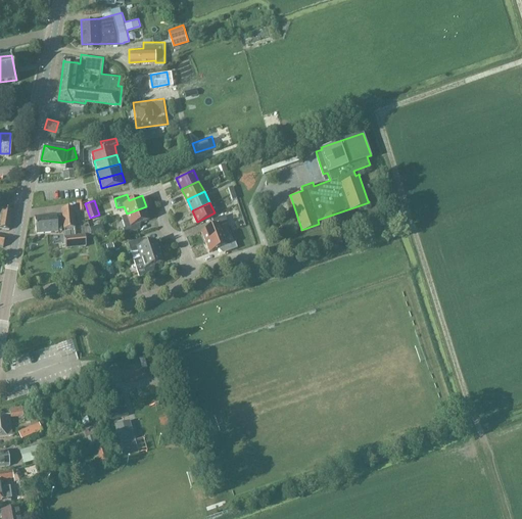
[(0,215),(11,217),(13,207),(0,204),(0,215)]
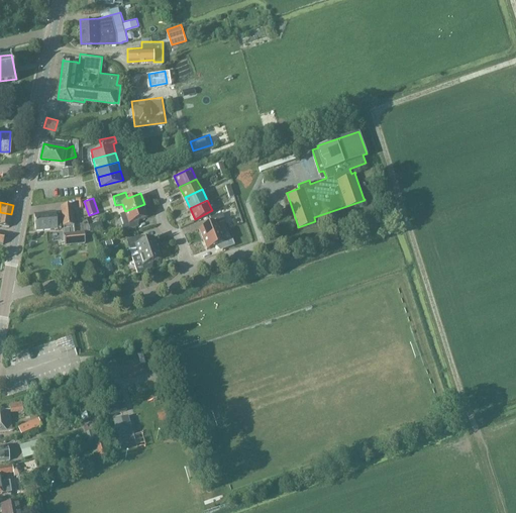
[(74,202),(62,203),(64,223),(81,222),(79,210),(75,210),(74,202)]
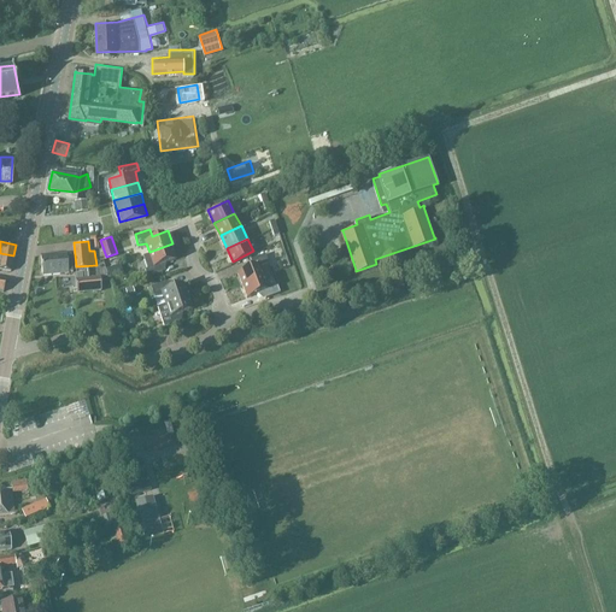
[(172,243),(150,252),(153,264),(145,266),(147,274),(163,269),(160,262),(176,257),(172,243)]
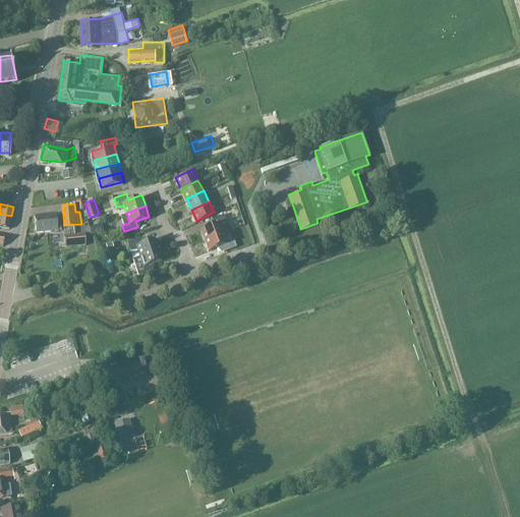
[(205,238),(224,231),(220,220),(226,218),(224,212),(212,217),(214,222),(200,227),(205,238)]
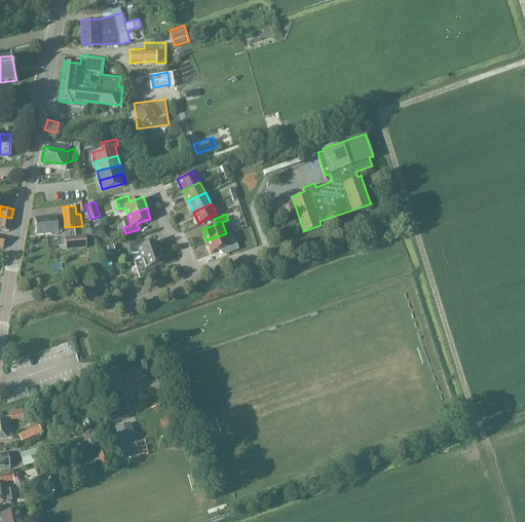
[(50,215),(36,216),(37,232),(60,231),(59,216),(50,216),(50,215)]
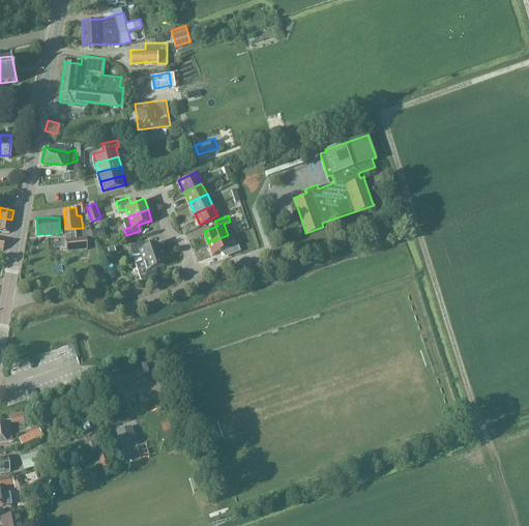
[(0,228),(10,230),(11,220),(0,217),(0,228)]
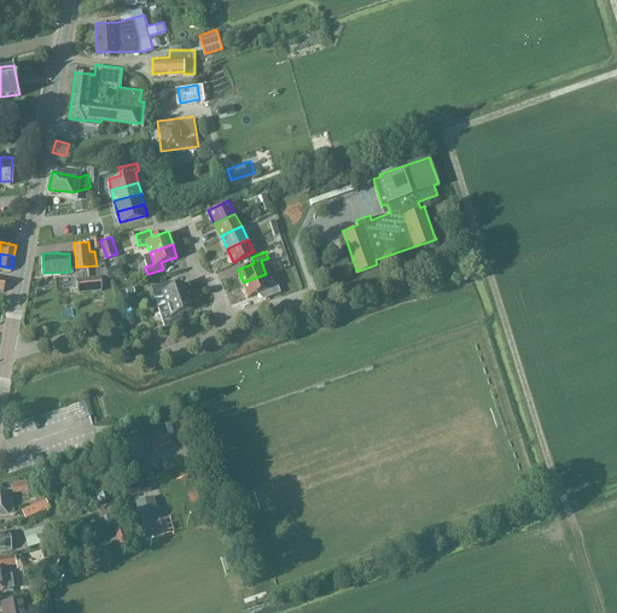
[(100,274),(76,275),(77,290),(102,287),(100,274)]
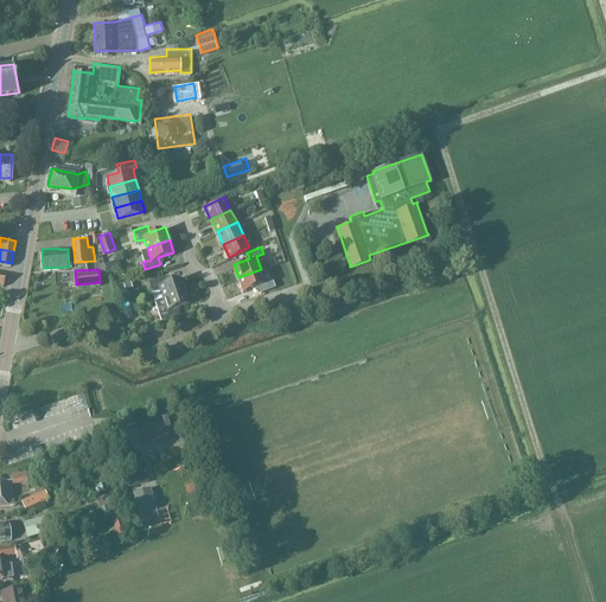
[(261,269),(238,277),(243,289),(259,283),(262,290),(276,285),(273,277),(266,281),(261,269)]
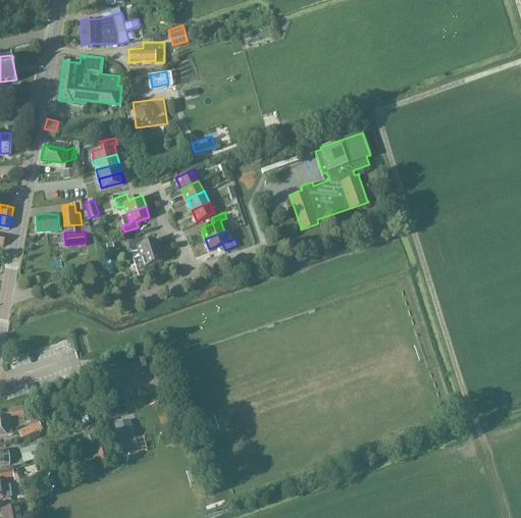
[(140,255),(160,248),(156,238),(143,242),(141,236),(127,240),(131,249),(138,248),(140,255)]
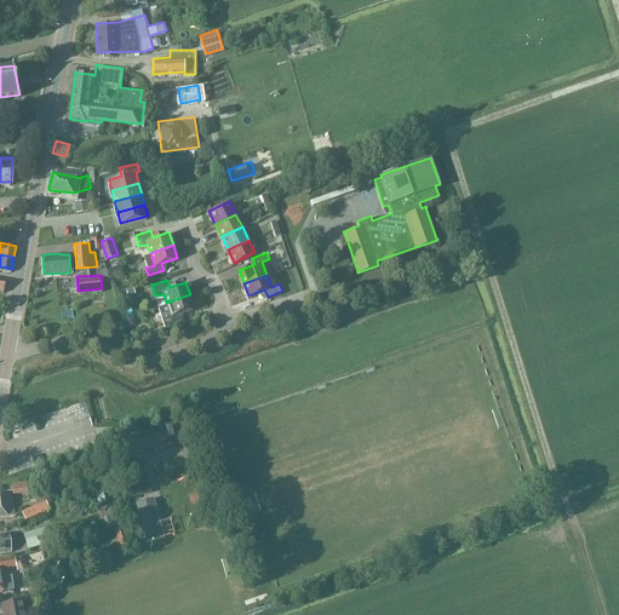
[(190,294),(166,303),(159,305),(165,325),(181,320),(178,312),(194,308),(190,294)]
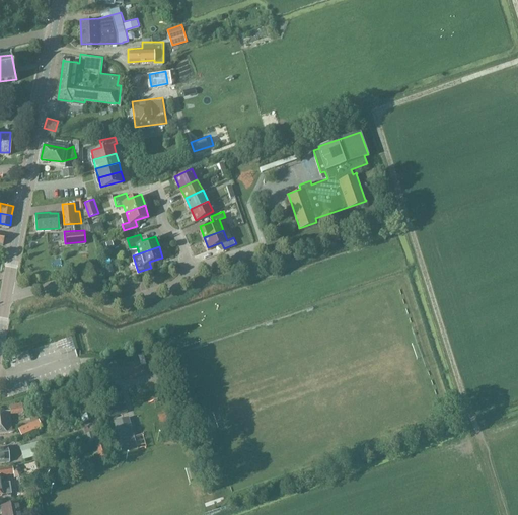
[(117,367),(136,365),(134,356),(116,358),(117,367)]
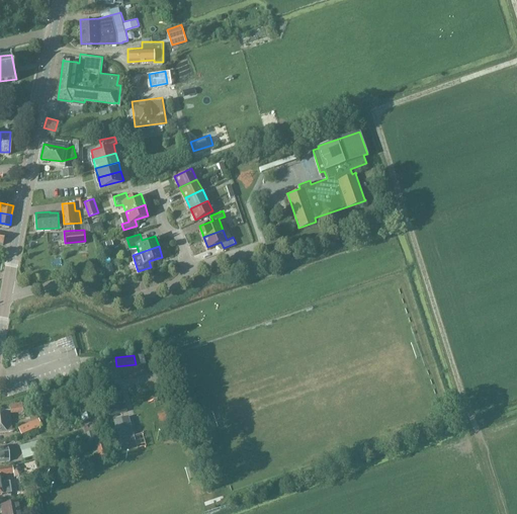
[(140,369),(142,376),(134,378),(135,384),(151,380),(147,367),(140,369)]
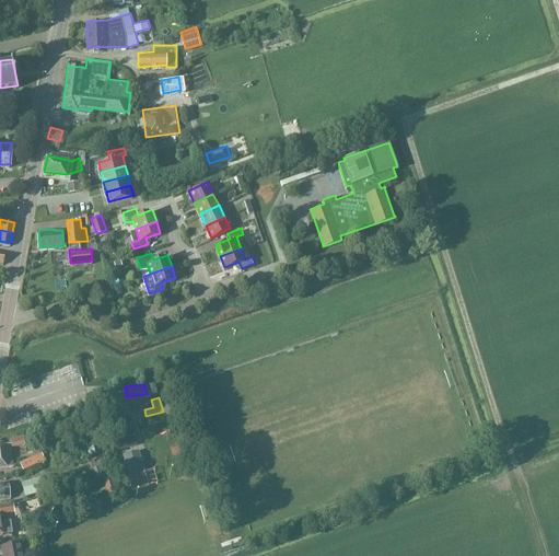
[(120,448),(138,442),(130,414),(112,418),(120,448)]
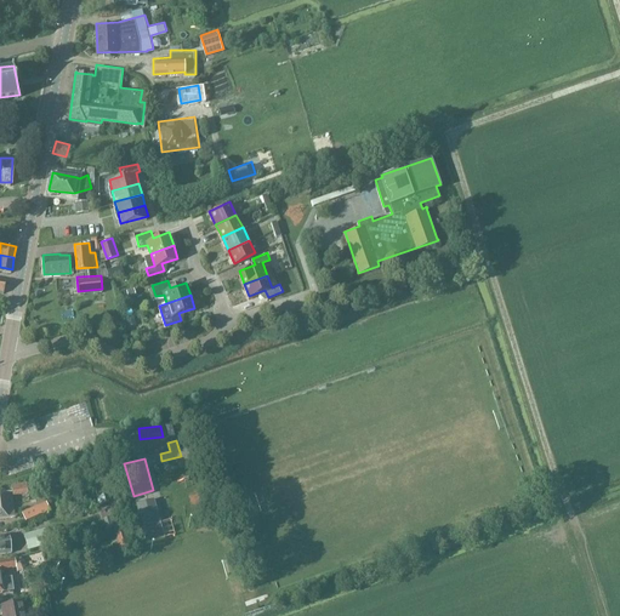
[(13,489),(0,489),(0,515),(5,515),(16,513),(13,491),(29,489),(28,482),(22,483),(22,480),(12,482),(13,489)]
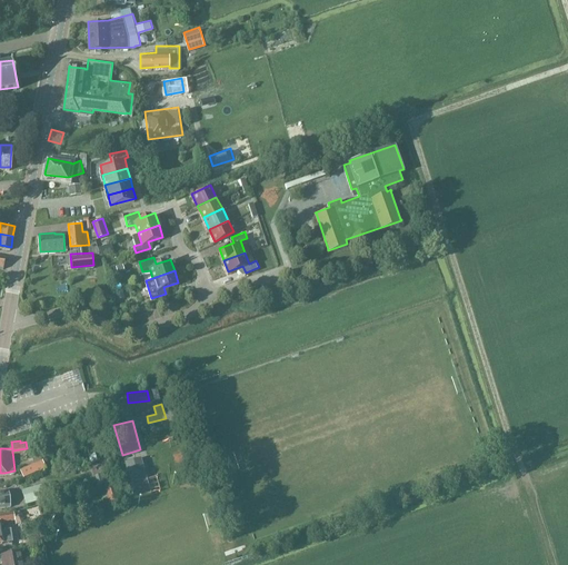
[(130,482),(148,476),(142,455),(125,461),(130,482)]
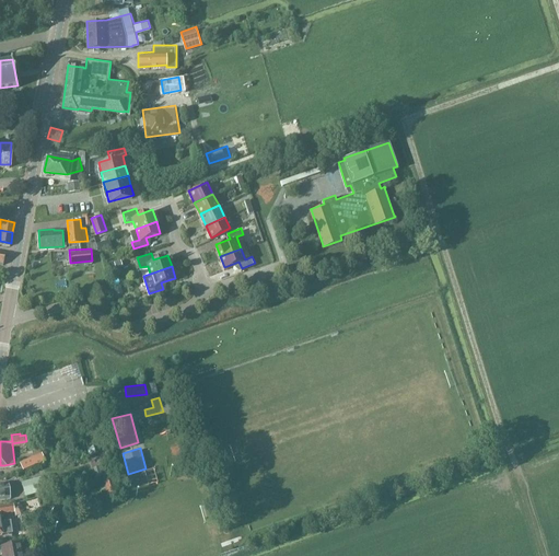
[(21,461),(23,467),(34,464),(32,458),(21,461)]
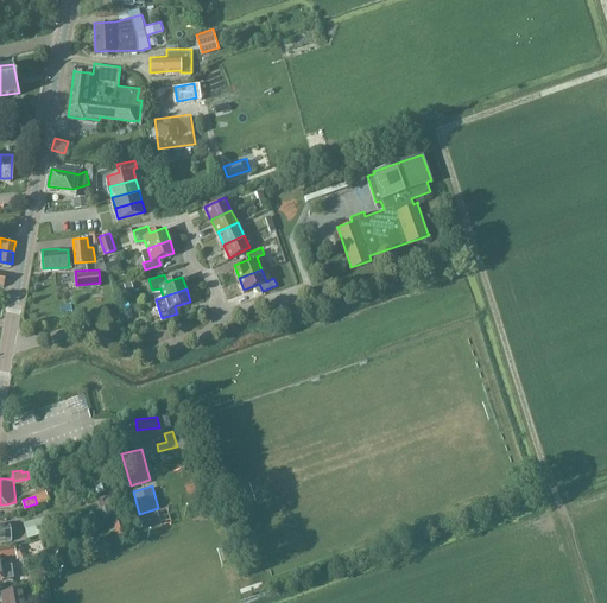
[(109,502),(102,505),(106,516),(113,514),(109,502)]
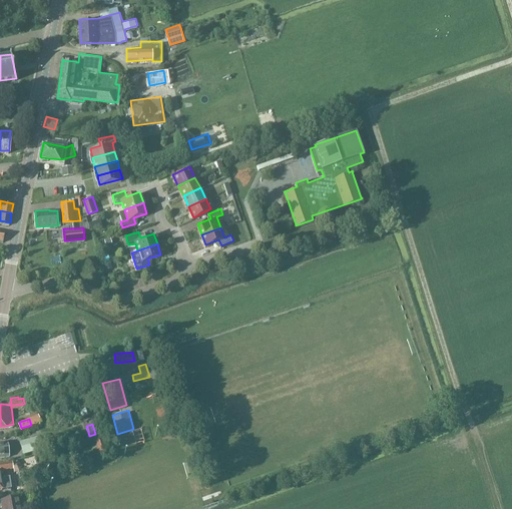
[(23,439),(26,450),(47,444),(44,433),(23,439)]
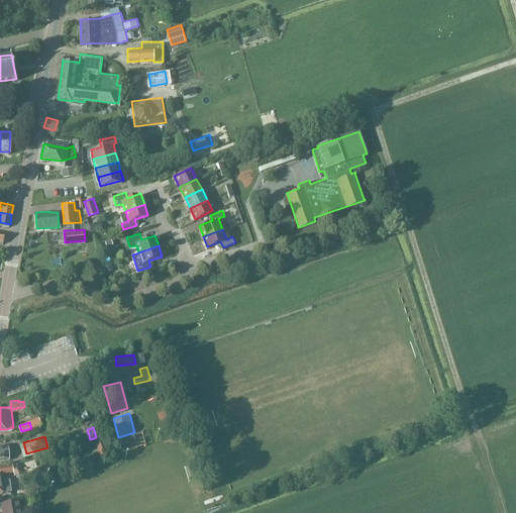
[(0,458),(11,457),(8,443),(0,443),(0,458)]
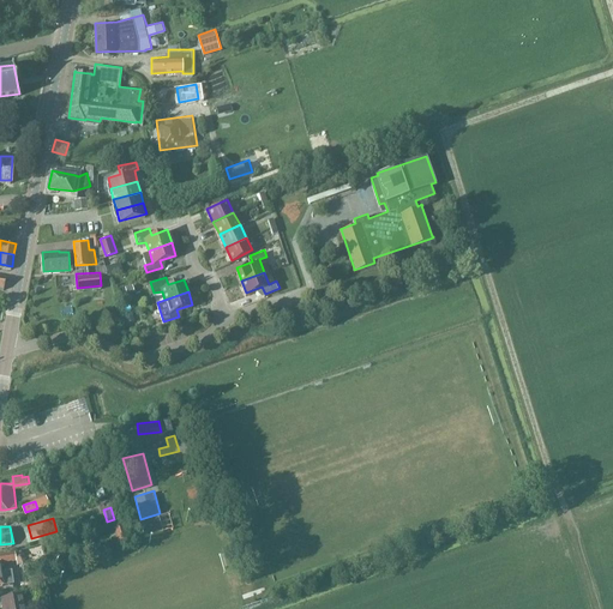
[(0,583),(5,583),(12,582),(11,571),(2,572),(1,561),(17,558),(16,549),(0,550),(0,583)]
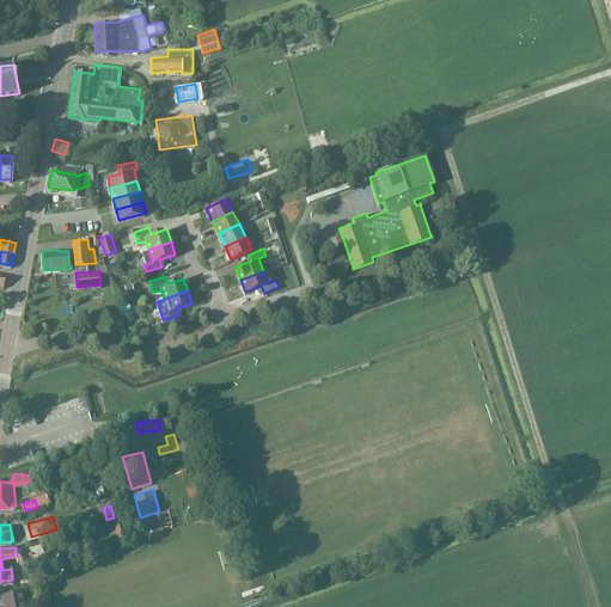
[(22,590),(1,594),(2,606),(30,606),(30,605),(24,606),(22,590)]
